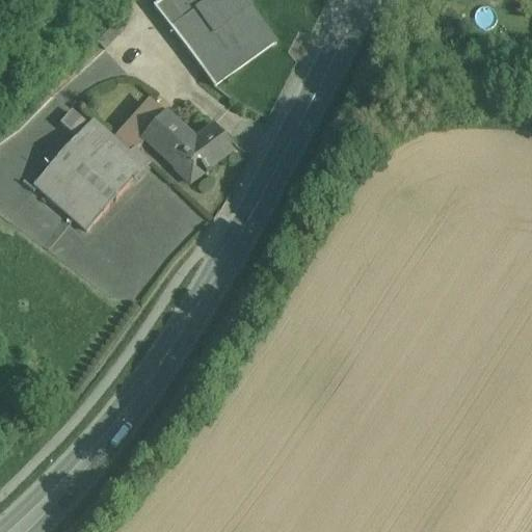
[(248,0),(155,0),(154,1),(189,46),(215,82),(275,38),(250,3),(251,2),(248,0)]
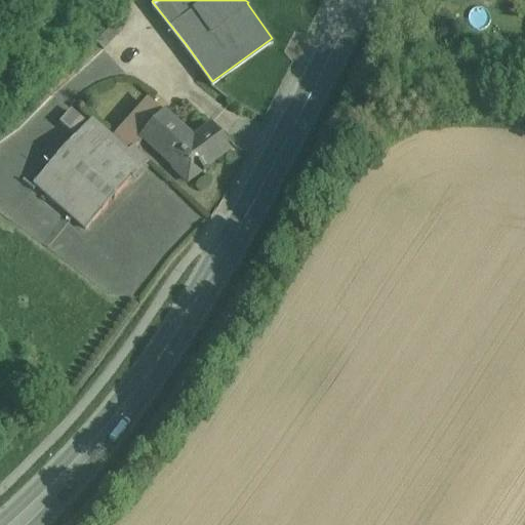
[(114,18),(97,36),(105,43),(121,25),(114,18)]
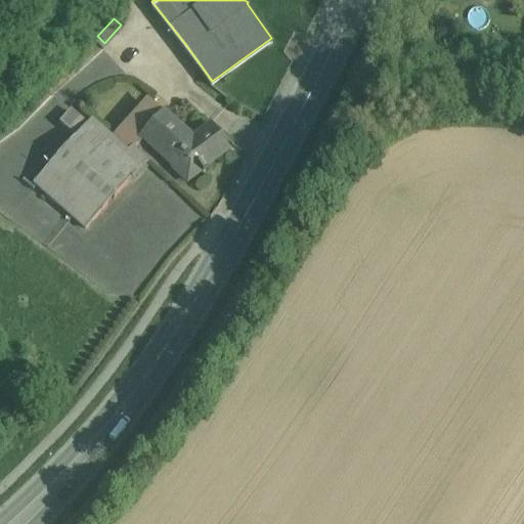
[(148,96),(114,134),(118,137),(147,106),(161,119),(167,114),(148,96)]
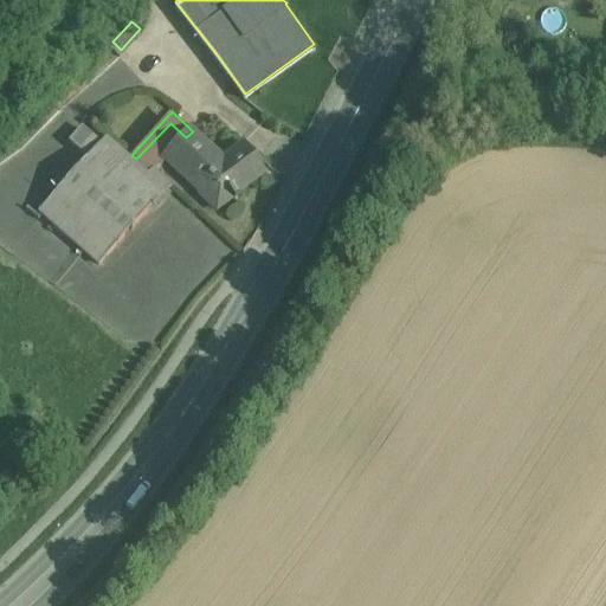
[(66,137),(85,154),(98,140),(79,123),(66,137)]
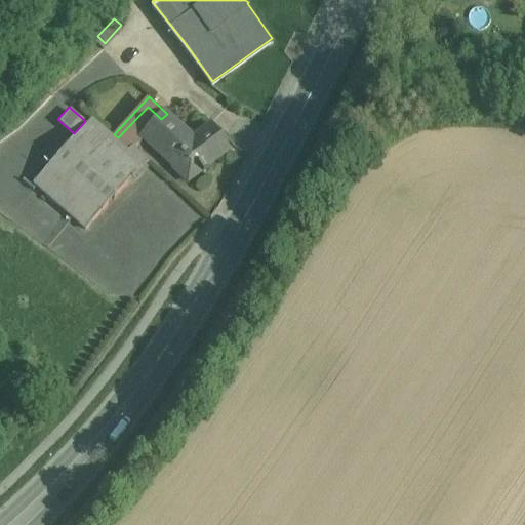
[(148,107),(118,137),(129,149),(131,150),(133,147),(143,137),(161,119),(148,107)]
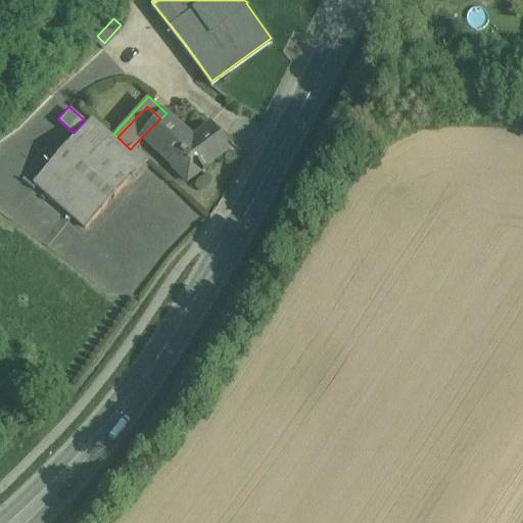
[(194,136),(168,111),(167,113),(160,119),(142,137),(185,174),(199,162),(203,168),(232,146),(215,123),(194,136)]
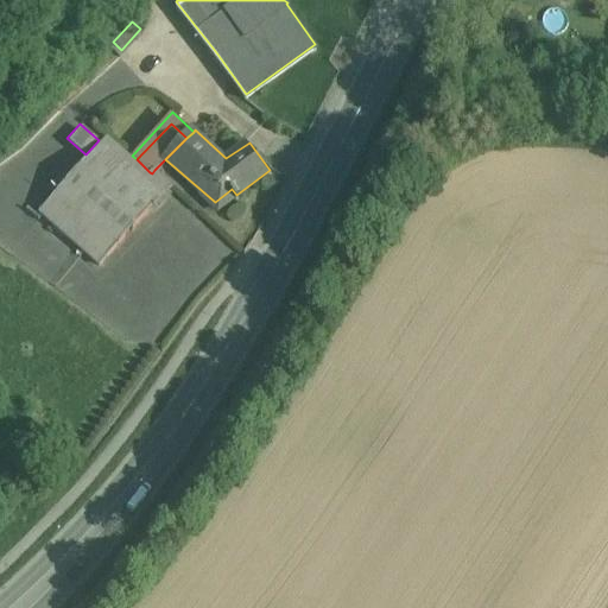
[(99,140),(143,179),(150,172),(137,159),(132,156),(106,133),(99,140)]
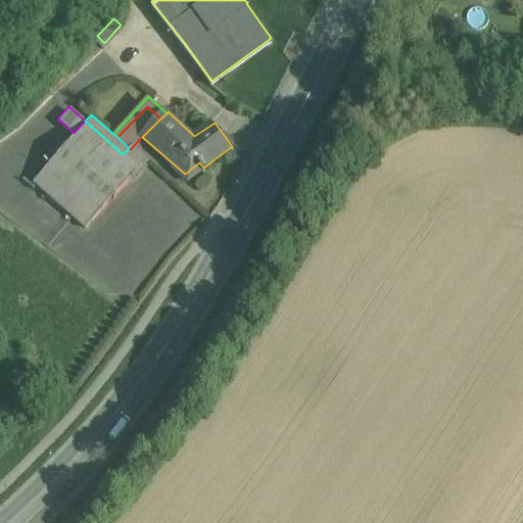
[(47,163),(99,209),(137,168),(123,154),(85,121),(74,133),(47,163)]
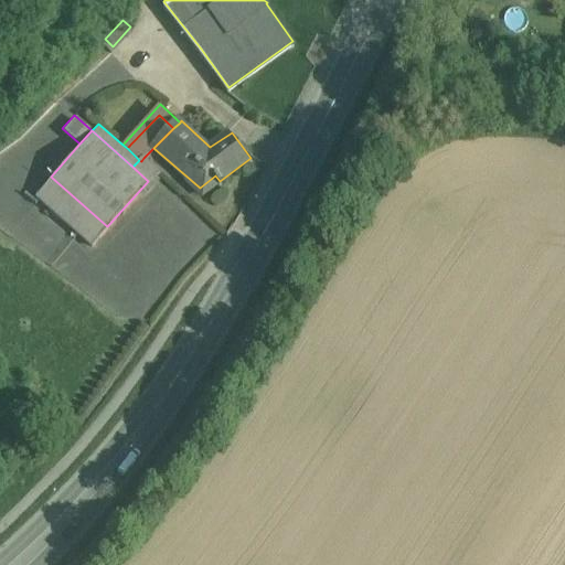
[(141,161),(139,160),(132,167),(148,181),(158,170),(144,158),(141,161)]
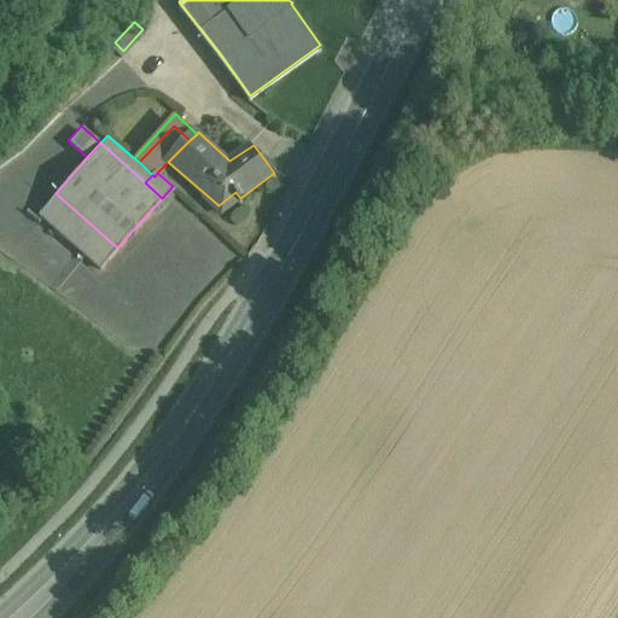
[(39,213),(100,267),(117,248),(56,193),(39,213)]
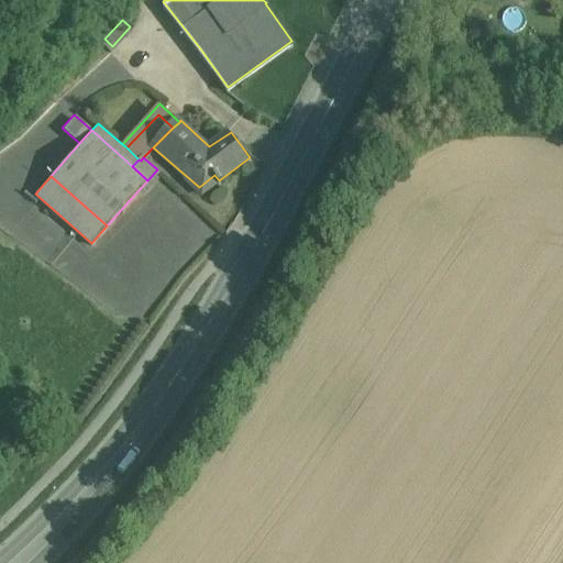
All buildings are outlined.
